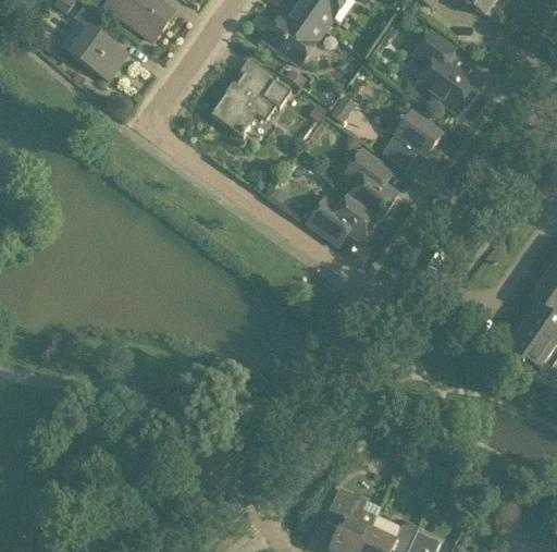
[(57,0),(54,3),(66,12),(74,1),(72,0),(57,0)]
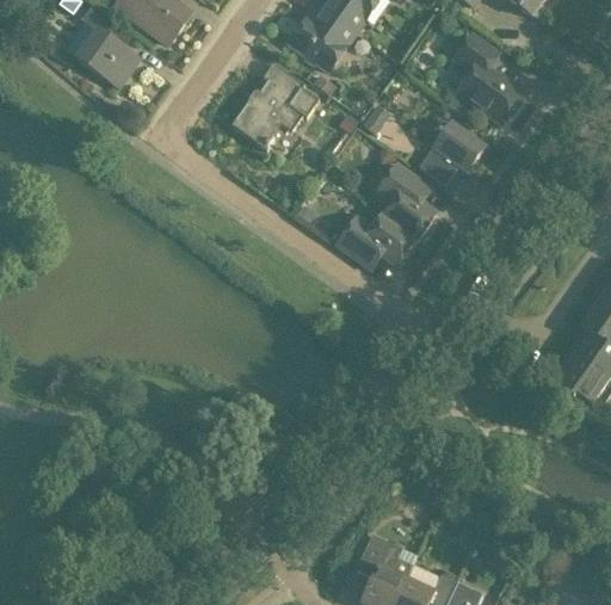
[(168,44),(191,11),(177,0),(124,0),(118,8),(168,44)]
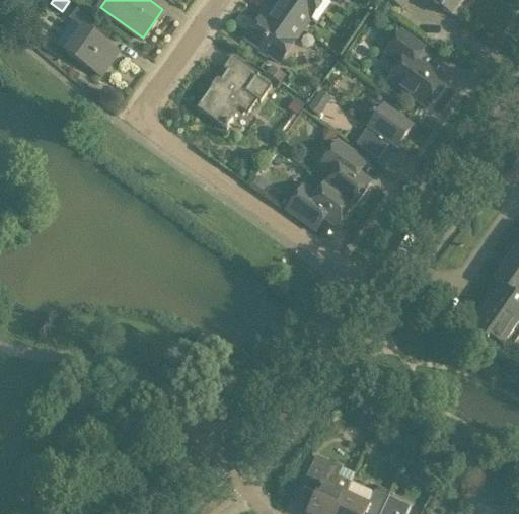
[(279,0),(275,6),(302,25),(309,16),(309,17),(321,0),(339,0),(342,2),(343,0),(279,0)]
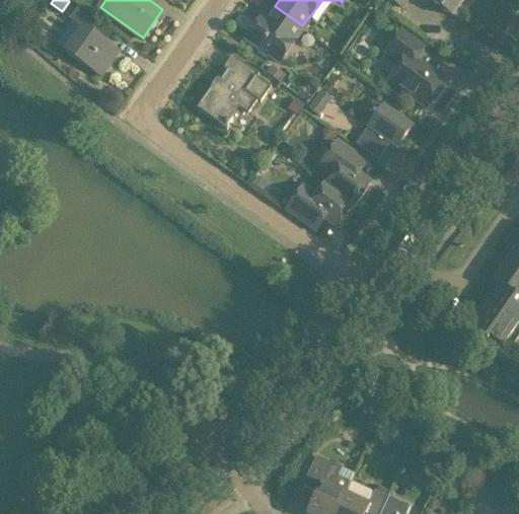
[(384,0),(398,10),(405,0),(434,0),(452,13),(461,0),(384,0)]
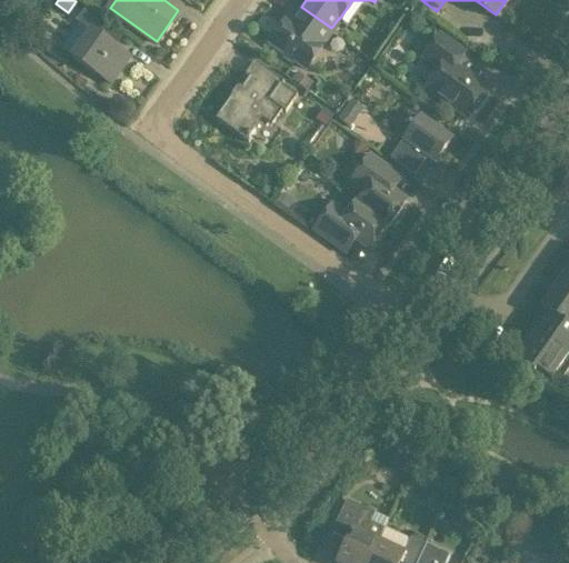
[(111,81),(130,53),(97,31),(105,20),(83,6),(76,18),(90,28),(71,53),(111,81)]
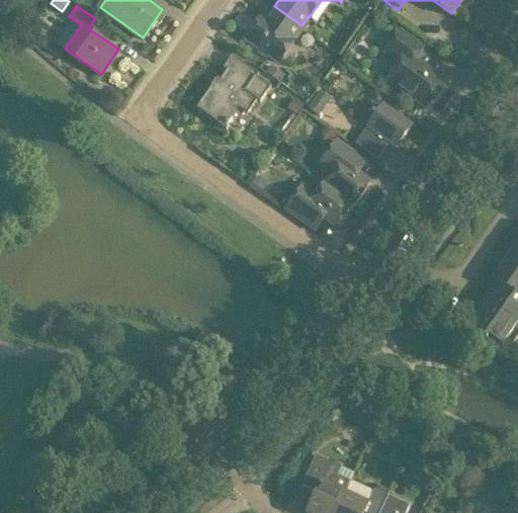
[(375,5),(371,11),(379,17),(384,11),(375,5)]
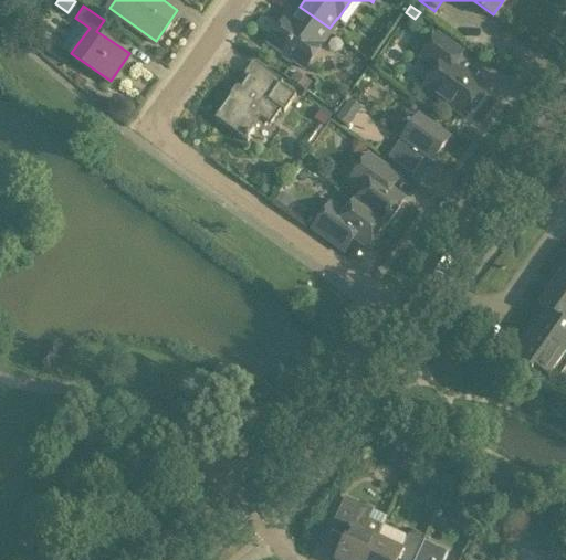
[(329,28),(300,7),(292,18),(286,14),(268,40),(304,65),(322,40),(329,28)]
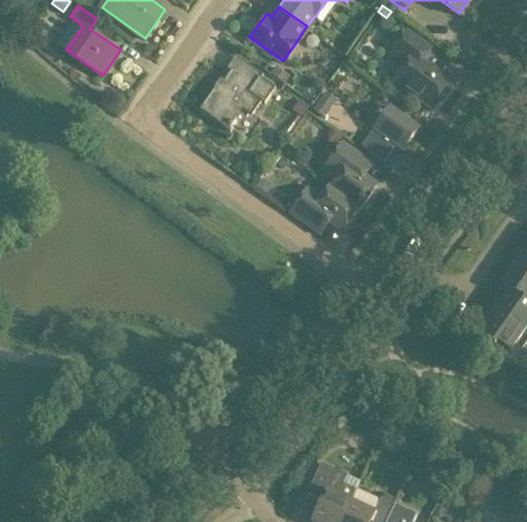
[(432,105),(451,79),(421,58),(429,45),(407,29),(391,49),(407,61),(394,77),(432,105)]
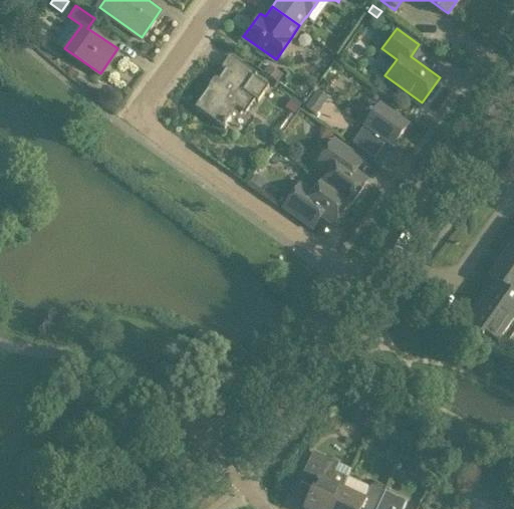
[(257,98),(268,83),(254,73),(256,70),(233,54),(213,84),(210,82),(195,104),(224,125),(239,104),(245,109),(254,96),(257,98)]
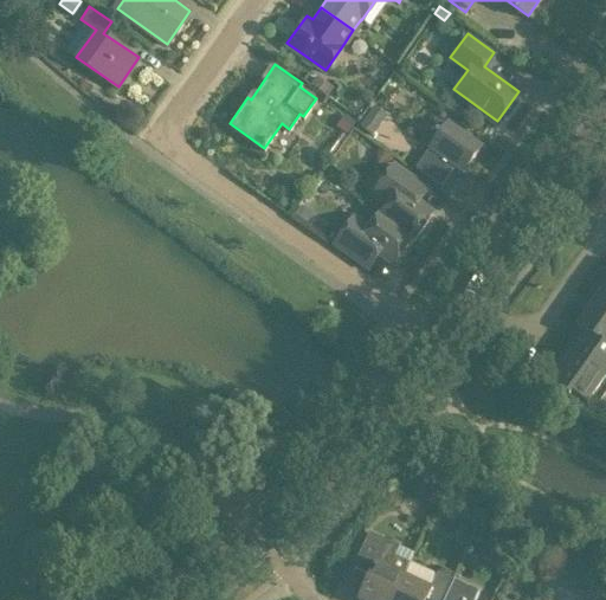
[(326,94),(331,85),(316,75),(310,83),(326,94)]
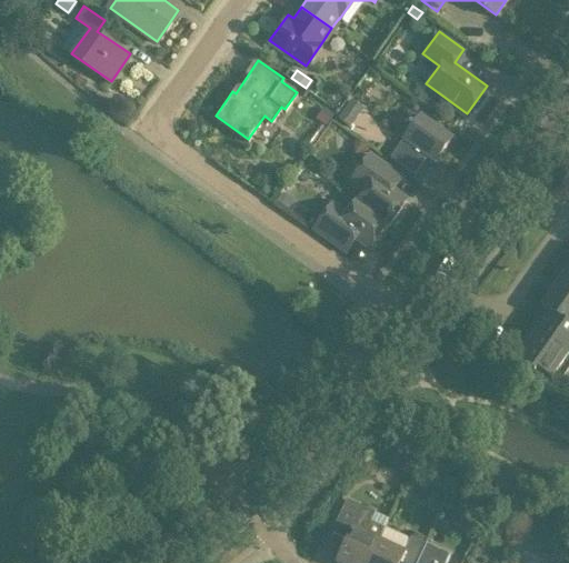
[(351,97),(338,116),(349,124),(363,106),(351,97)]
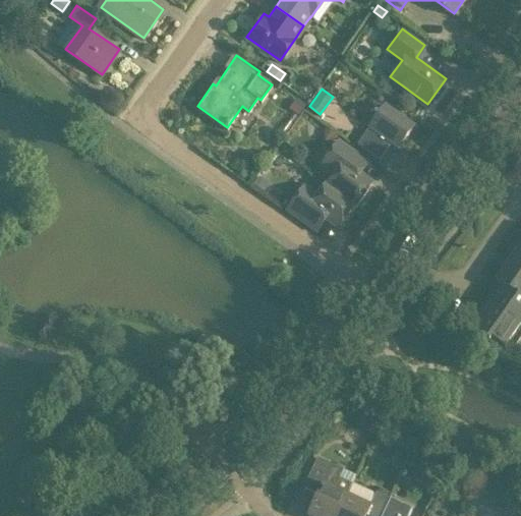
[(297,97),(290,107),(298,113),(305,103),(297,97)]
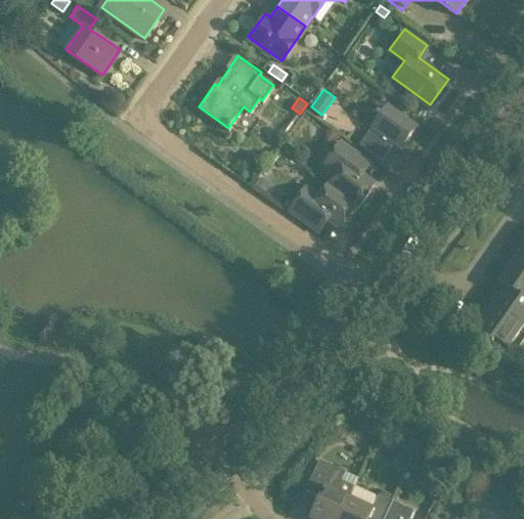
[(400,146),(417,124),(387,103),(359,142),(381,158),(393,141),(400,146)]
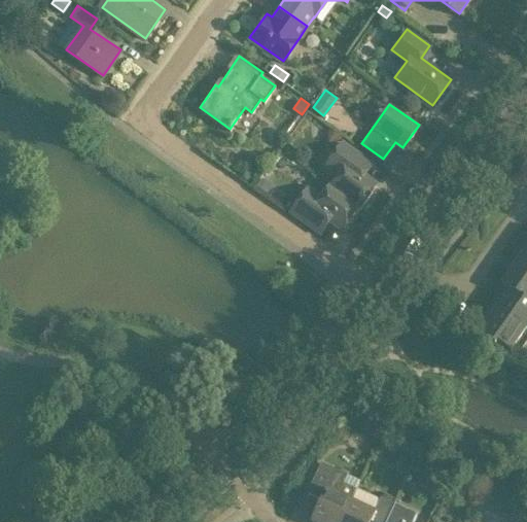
[(330,140),(340,139),(342,137),(330,128),(328,131),(330,140)]
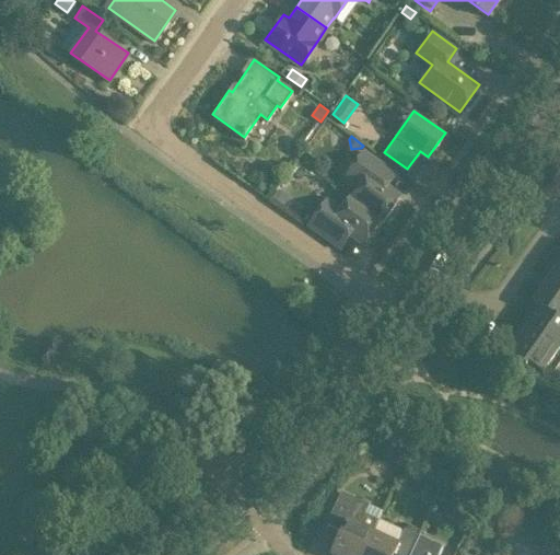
[(351,196),(381,218),(381,219),(382,220),(400,195),(378,180),(388,168),(363,149),(345,175),(359,185),(351,196)]
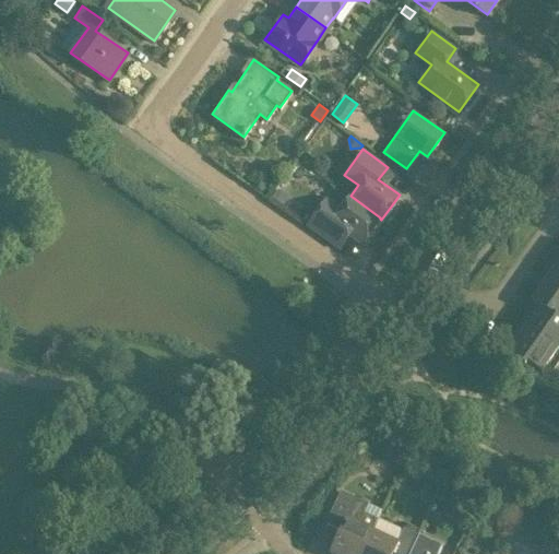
[(273,197),(282,203),(288,195),(278,188),(273,197)]
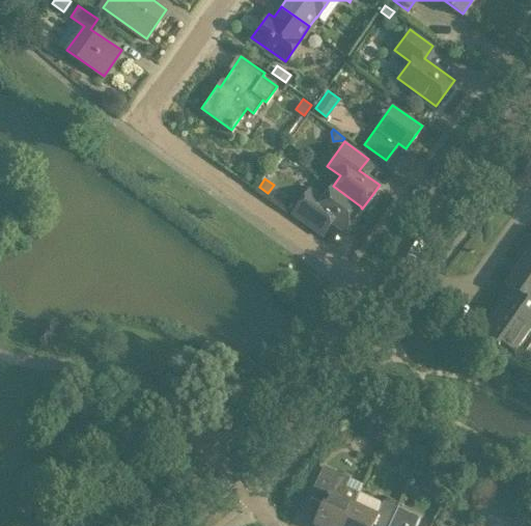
[(361,206),(333,186),(331,185),(324,196),(309,187),(292,211),(316,227),(325,216),(344,230),(361,208),(361,206)]
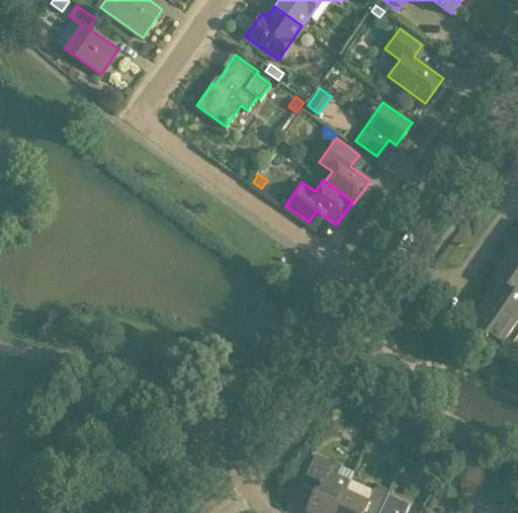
[(517,228),(502,251),(506,254),(491,276),(494,278),(473,308),(479,312),(471,322),(501,342),(517,317),(517,228)]
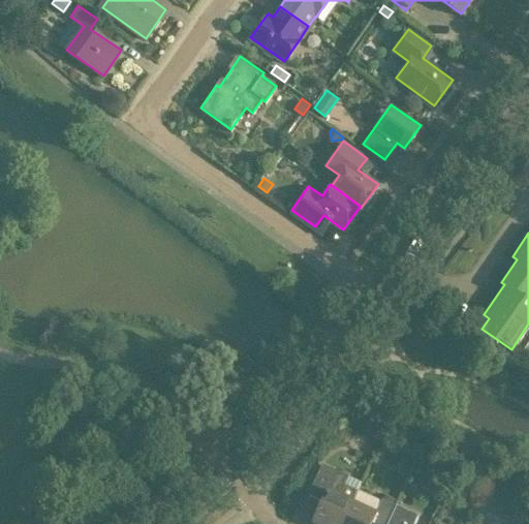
[(382,423),(374,420),(369,432),(378,435),(382,423)]
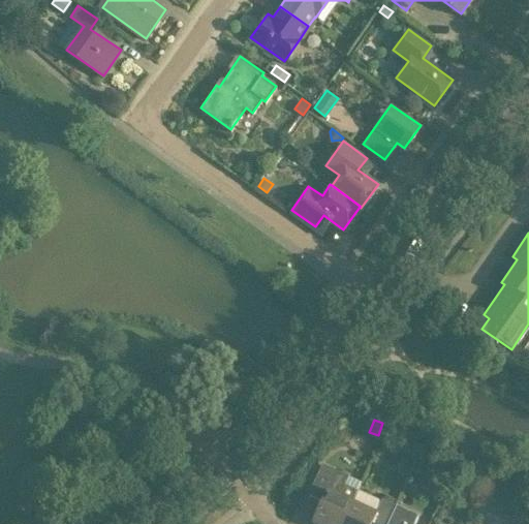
[(410,450),(417,454),(424,441),(416,438),(410,450)]
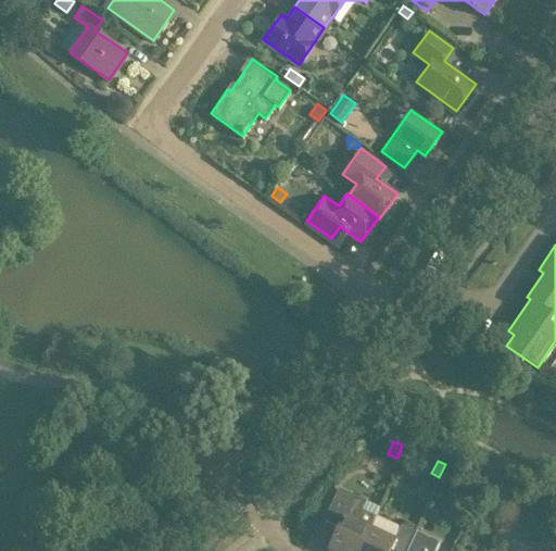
[(445,464),(439,477),(445,480),(452,467),(445,464)]
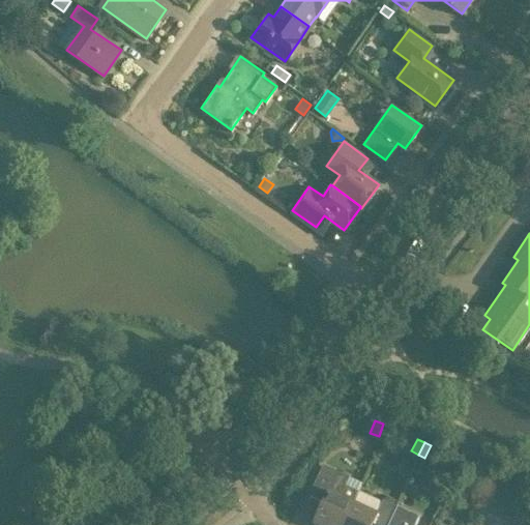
[(358,488),(361,482),(349,475),(323,463),(308,493),(323,500),(313,524),(316,524),(341,524),(358,488)]
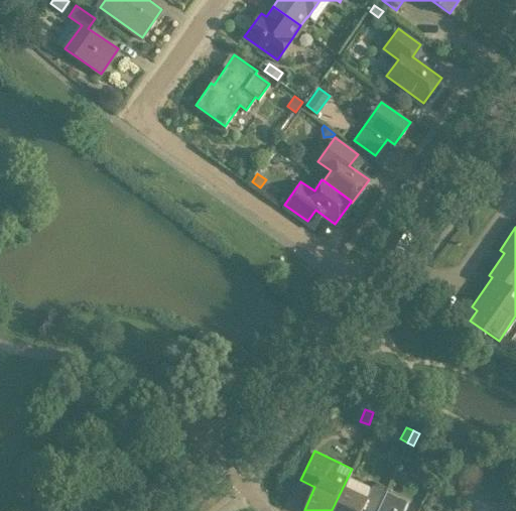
[(446,475),(452,465),(442,460),(437,470),(446,475)]
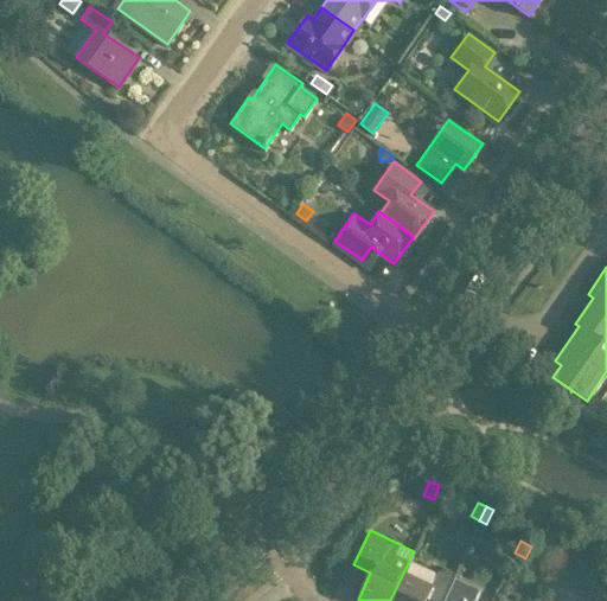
[(433,600),(440,600),(452,576),(438,569),(438,570),(410,558),(390,600),(423,600),(426,598),(433,600)]
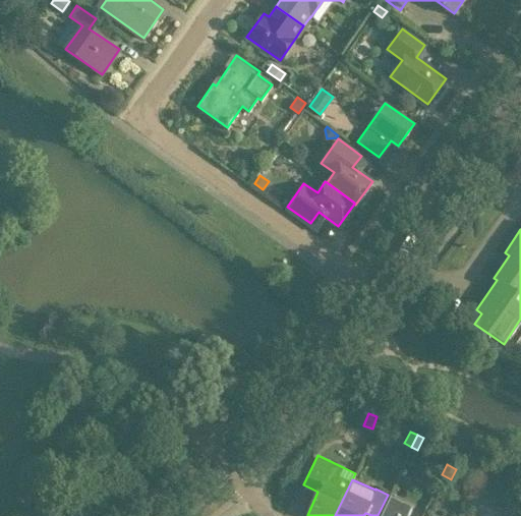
[(391,495),(380,515),(407,515),(412,505),(391,495)]
